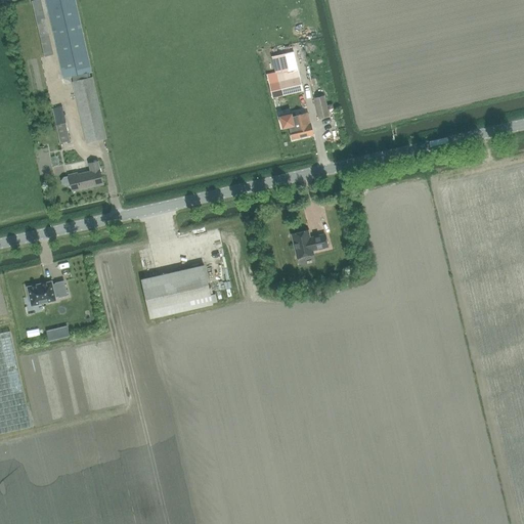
[(49,35),(44,15),(41,0),(38,0),(32,1),(36,16),(40,37),(44,57),(53,55),(49,35)]
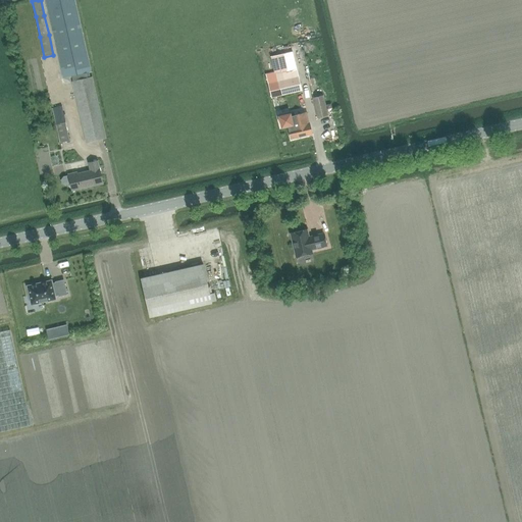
[(91,77),(88,79),(87,73),(91,72),(74,0),(45,0),(62,79),(71,76),(73,82),(72,82),(86,144),(105,140),(91,77)]
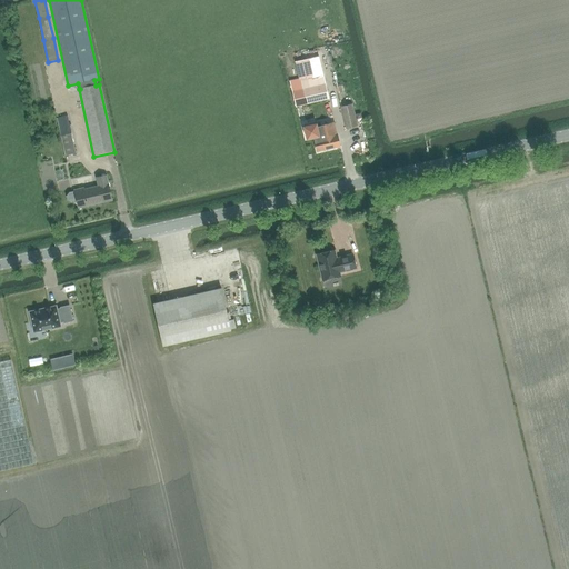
[(307,59),(293,62),(297,79),(311,76),(307,59)]
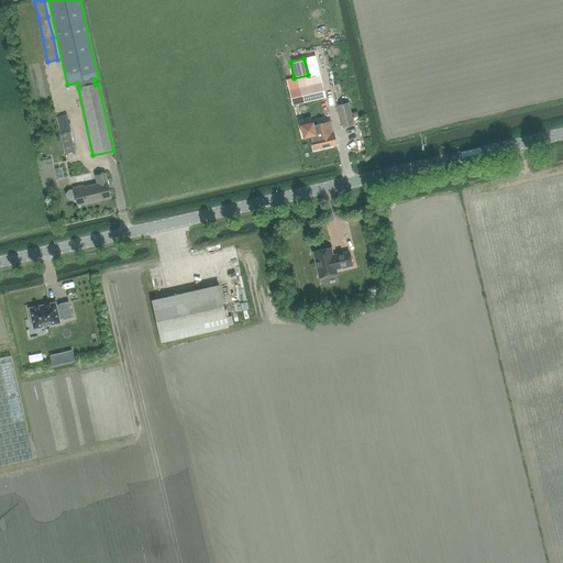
[(320,76),(298,80),(302,101),(324,97),(320,76)]
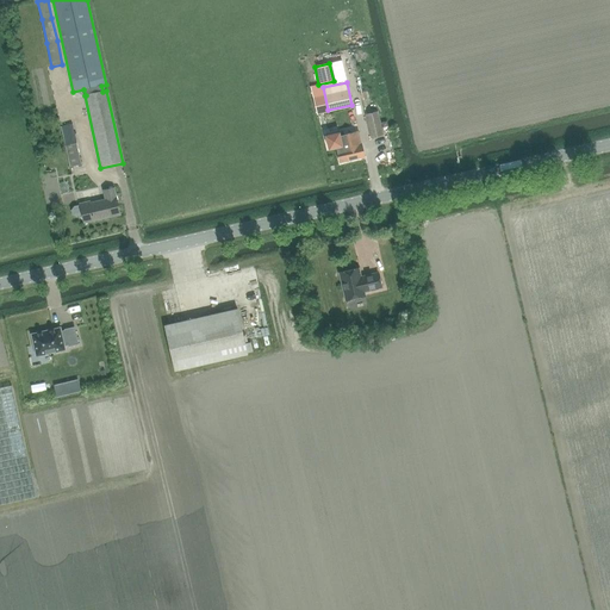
[(371,138),(383,135),(378,112),(366,114),(371,138)]
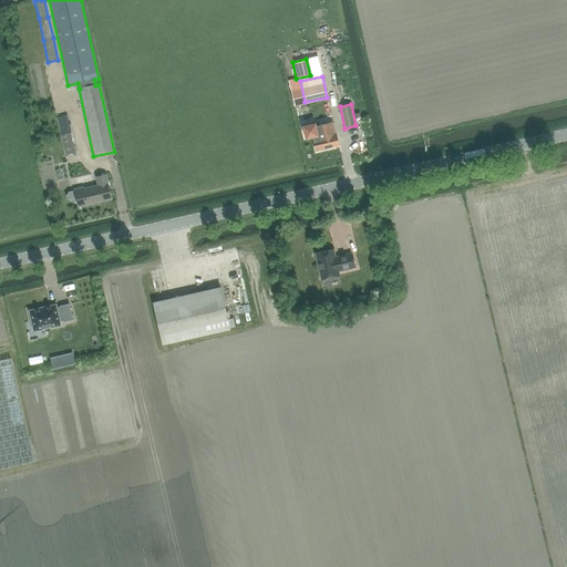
[(316,123),(302,126),(306,138),(315,137),(315,140),(317,152),(339,147),(334,130),(336,130),(333,122),(317,125),(316,126),(316,123)]
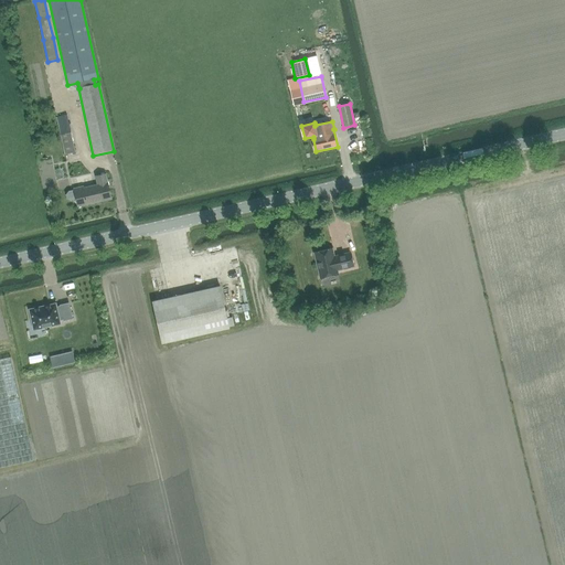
[(71,132),(61,135),(65,155),(75,153),(71,132)]
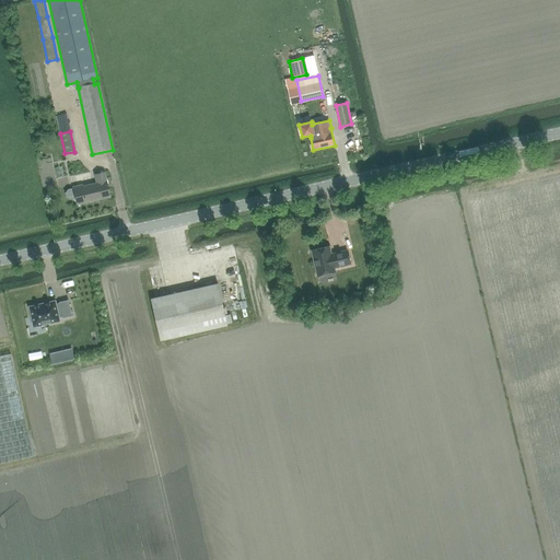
[(68,189),(65,194),(66,198),(70,200),(76,199),(77,205),(109,198),(104,174),(95,176),(97,184),(73,189),(73,188),(68,189)]
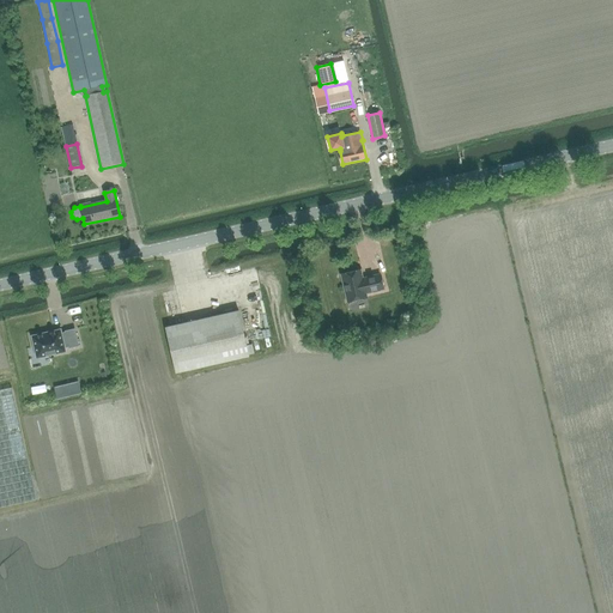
[(360,269),(341,274),(347,301),(366,297),(366,292),(383,289),(380,273),(363,278),(360,269)]
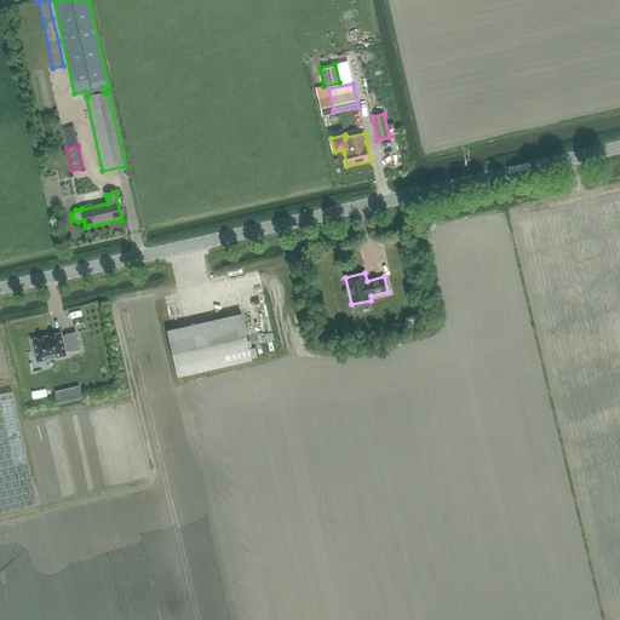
[(241,314),(185,326),(166,331),(177,378),(252,361),(252,359),(257,357),(254,348),(250,349),(241,314)]
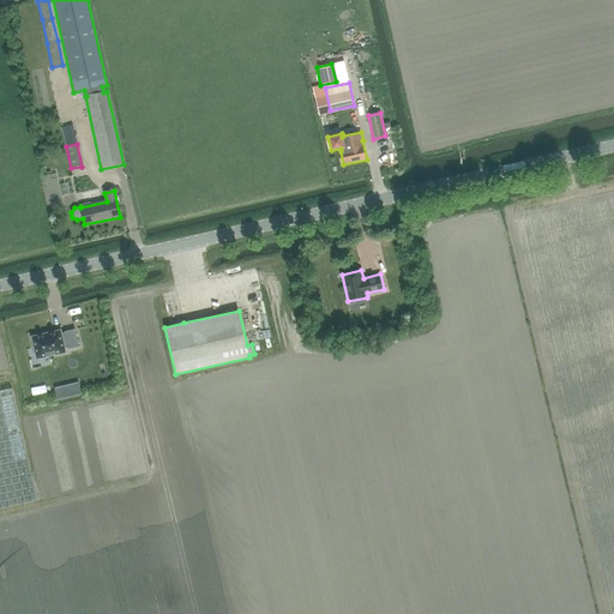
[(32,338),(37,357),(65,351),(64,348),(68,347),(70,348),(78,347),(74,330),(65,332),(66,333),(61,335),(60,332),(60,331),(59,331),(34,337),(32,337),(32,338)]
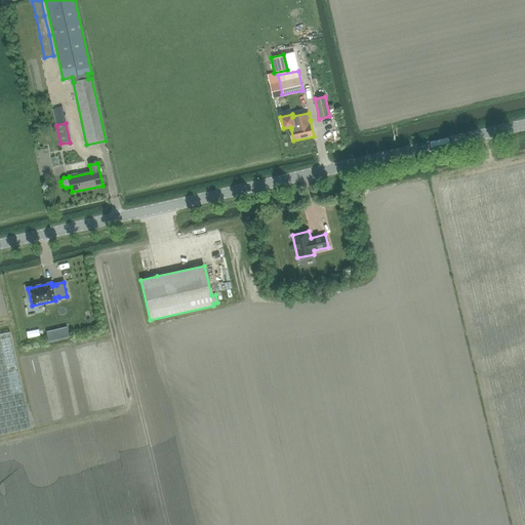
[(0,435),(31,429),(10,332),(0,334),(0,435)]
